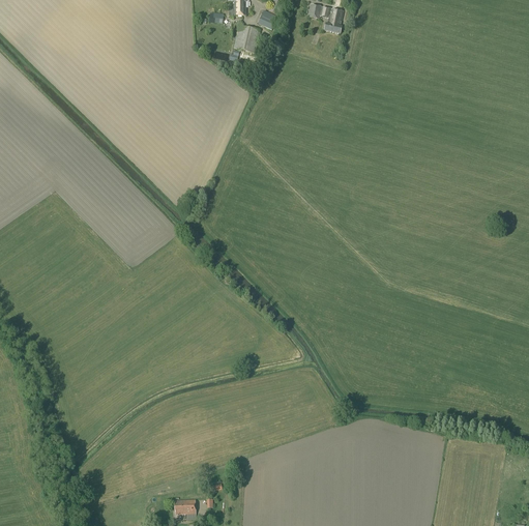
[(250,4),(250,0),(234,0),(234,5),(229,5),(229,12),(246,12),(246,4),(250,4)]
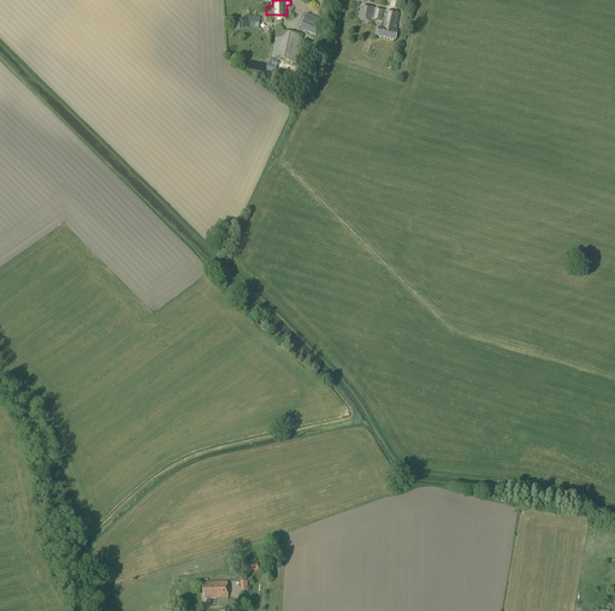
[(325,16),(331,1),(329,0),(318,0),(313,10),(325,16)]
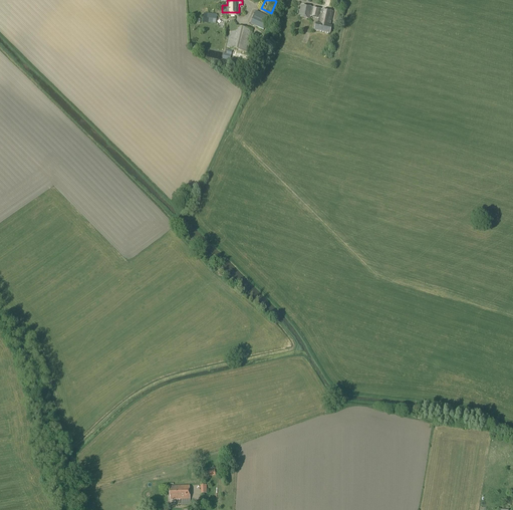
[(331,18),(333,8),(301,1),(298,14),(310,16),(311,11),(319,13),(318,20),(316,20),(314,27),(330,30),(331,23),(330,23),(331,18)]
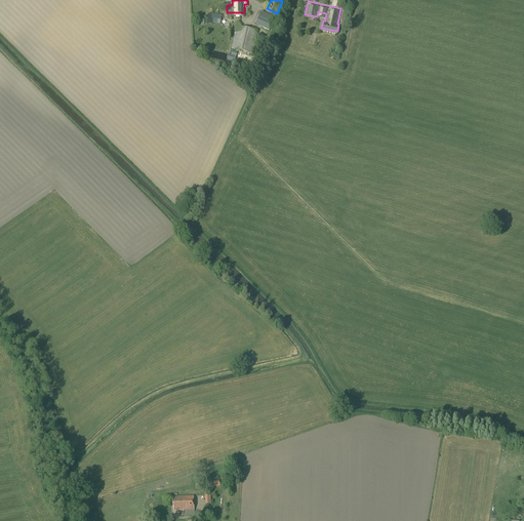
[(269,28),(275,14),(262,8),(255,22),(269,28)]
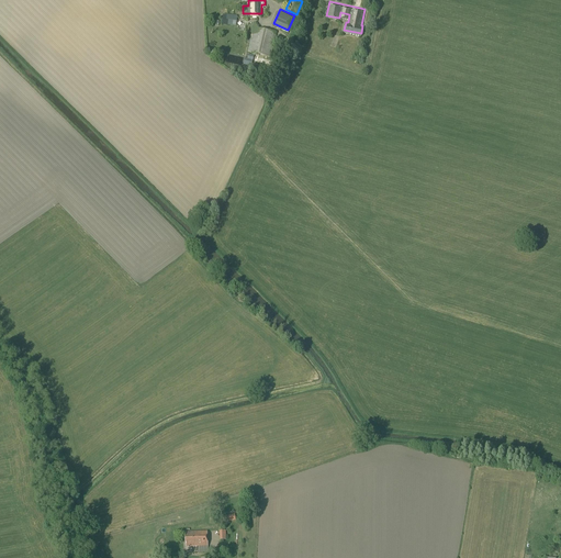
[(270,54),(276,30),(254,24),(248,48),(270,54)]
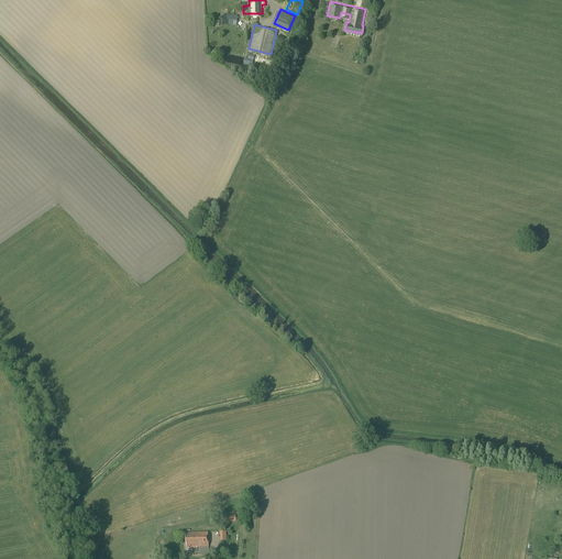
[(252,64),(255,52),(250,50),(249,55),(246,54),(244,61),(246,61),(246,63),(252,64)]
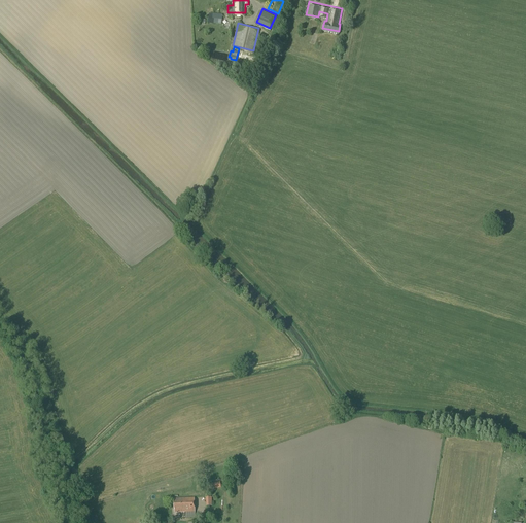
[(195,508),(194,494),(174,495),(174,499),(173,499),(173,506),(175,506),(175,509),(195,508)]
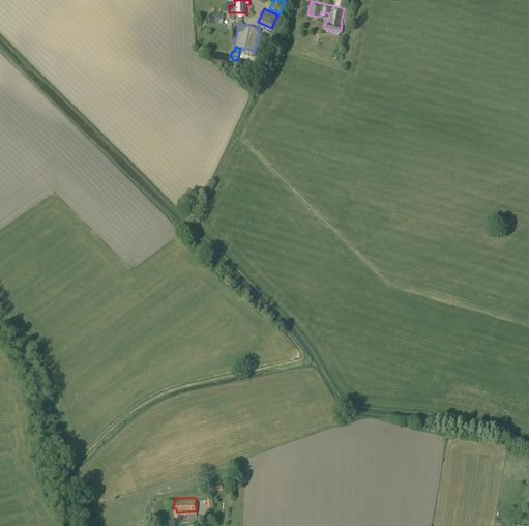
All buildings are outlined.
